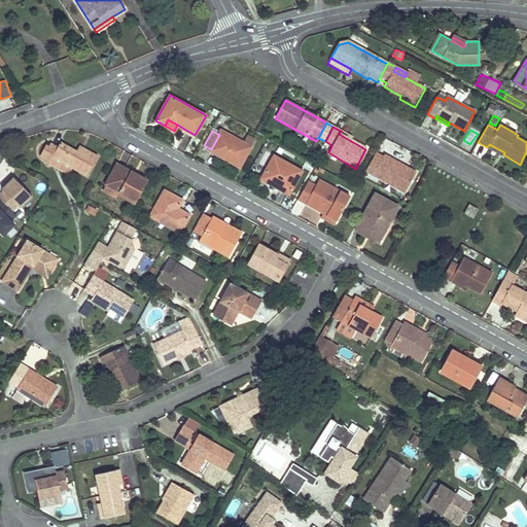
[(251,147),(243,143),(221,131),(219,135),(211,149),(211,150),(240,167),(251,147)]
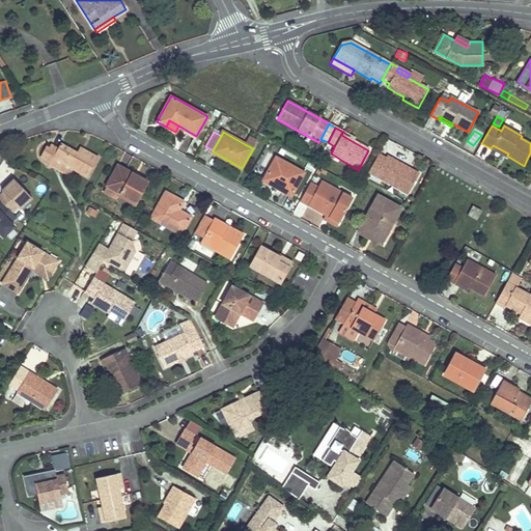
[(343,132),(341,135),(354,142),(356,139),(343,132)]
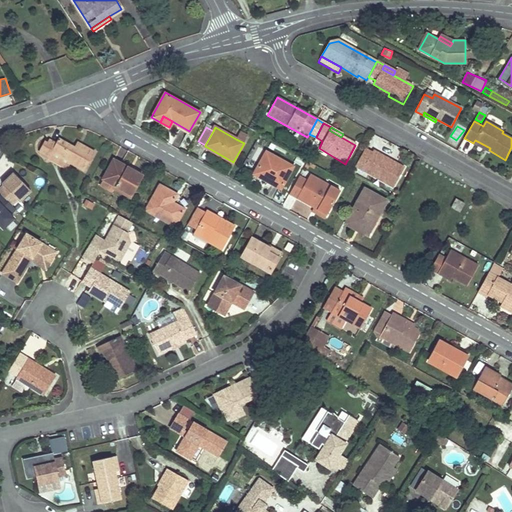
[(248,136),(240,131),(236,139),(244,143),(248,136)]
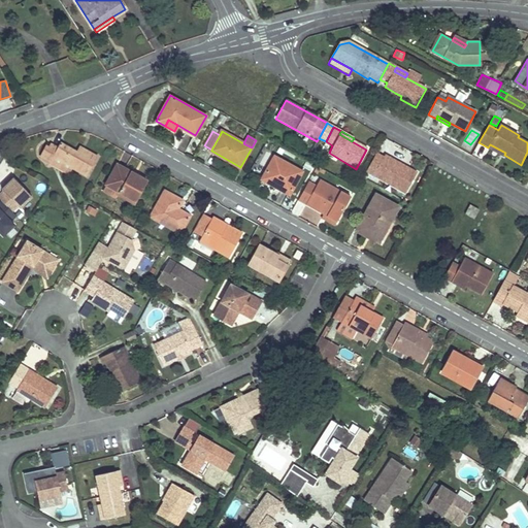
[(81,155),(76,153),(60,143),(58,147),(51,143),(48,146),(45,145),(40,156),(51,162),(53,157),(72,167),(87,175),(97,158),(84,150),(81,155)]
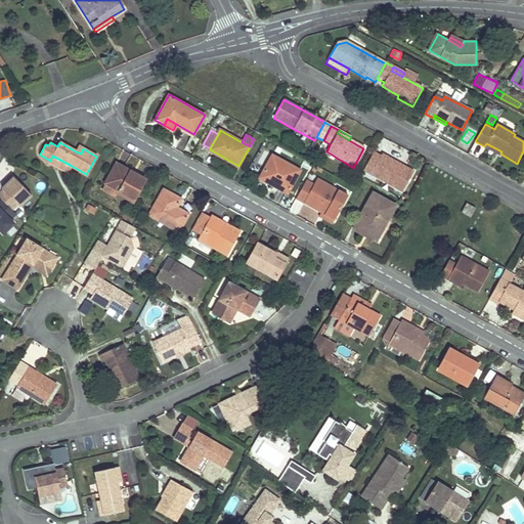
[(486,143),(484,146),(499,156),(500,154),(501,151),(486,143)]
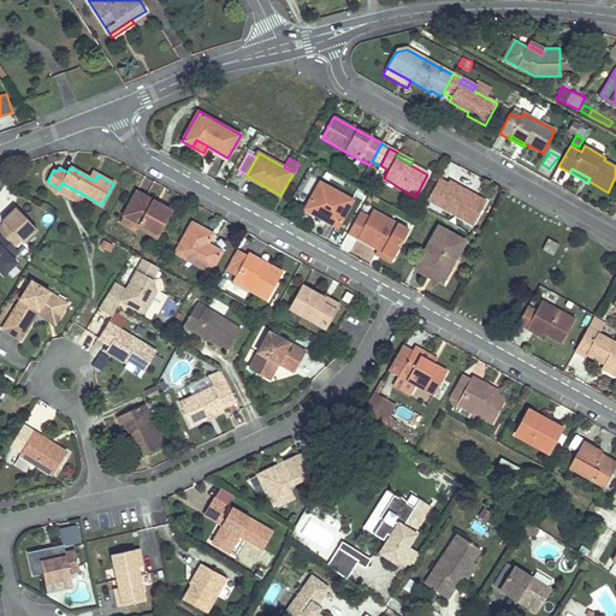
[(448,183),(439,178),(427,200),(473,224),(486,201),(449,181),(448,183)]
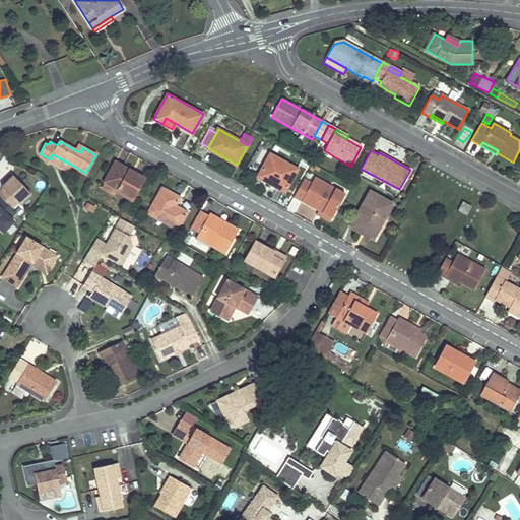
[(50,159),(58,164),(59,163),(69,169),(71,165),(52,154),(50,159)]
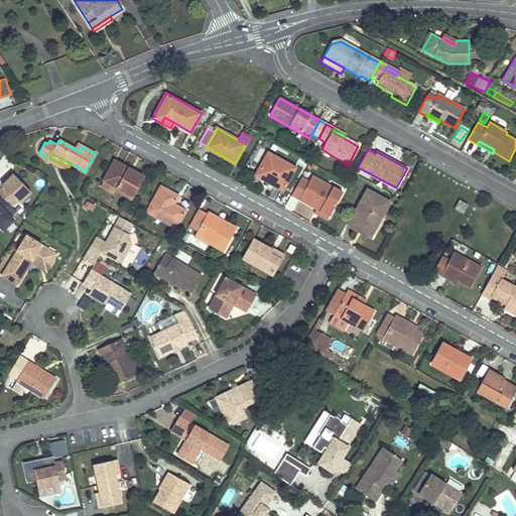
[(268,153),(257,172),(275,181),(273,185),(283,190),(295,168),(268,153)]
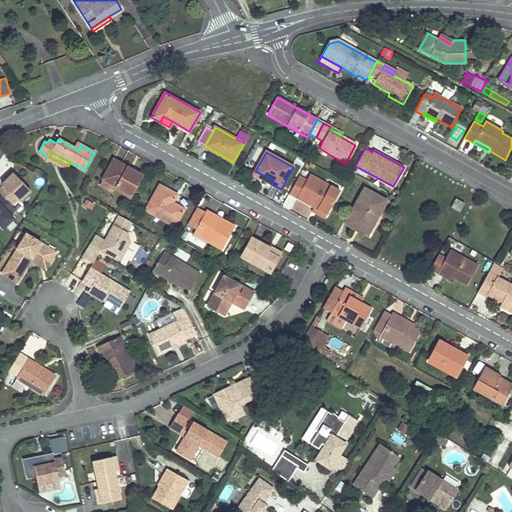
[(115,185),(131,194),(142,175),(113,159),(103,178),(115,185)]
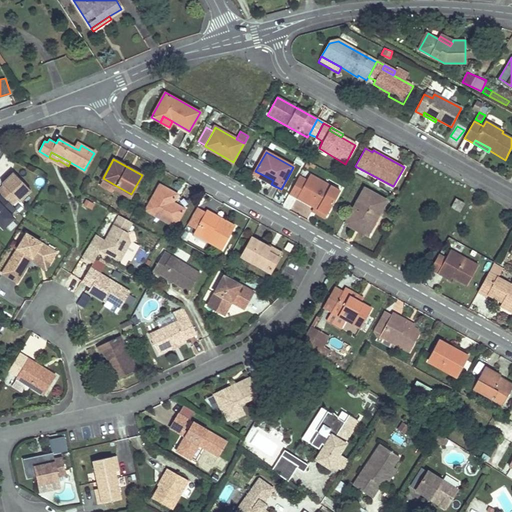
[(273,180),(255,171),(254,174),(271,184),(273,180)]
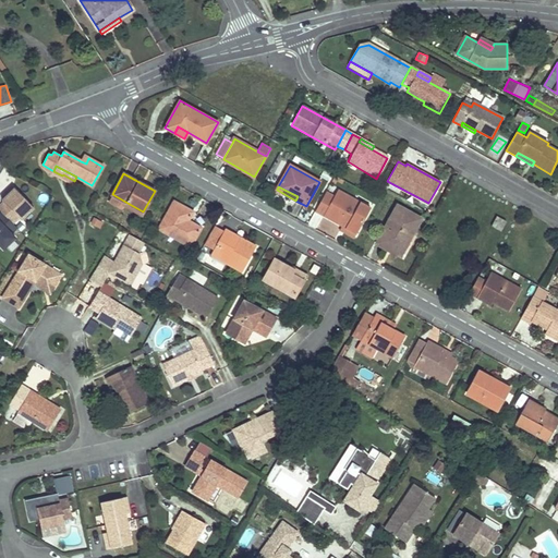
[(0,204),(0,209),(2,211),(13,222),(19,217),(21,219),(34,207),(14,187),(2,199),(3,202),(0,204)]
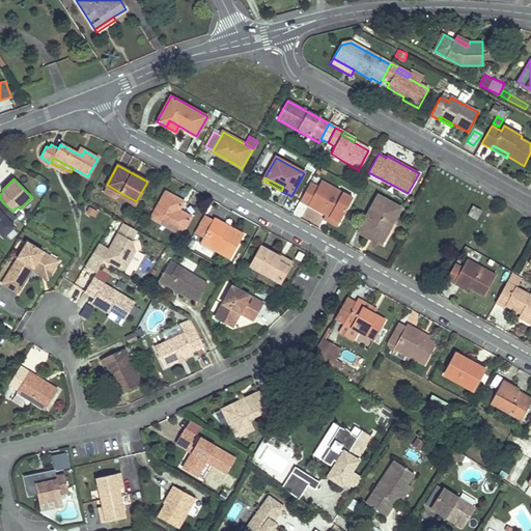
[(322,180),(318,187),(311,183),(301,200),(326,215),(324,219),(337,226),(353,198),(322,180)]
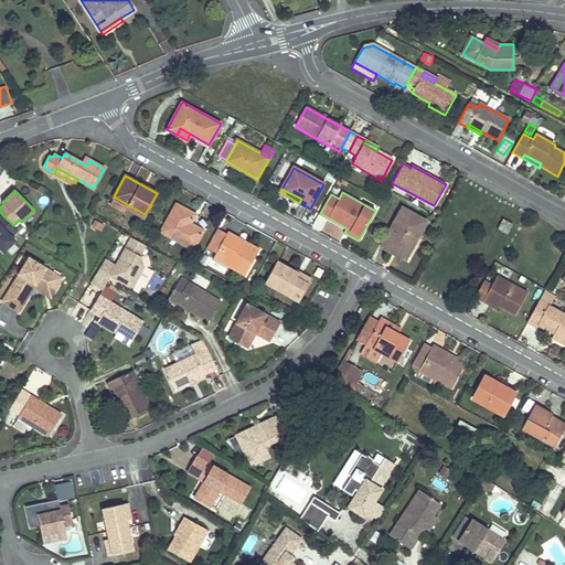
[(127,204),(126,208),(144,217),(145,214),(127,204)]
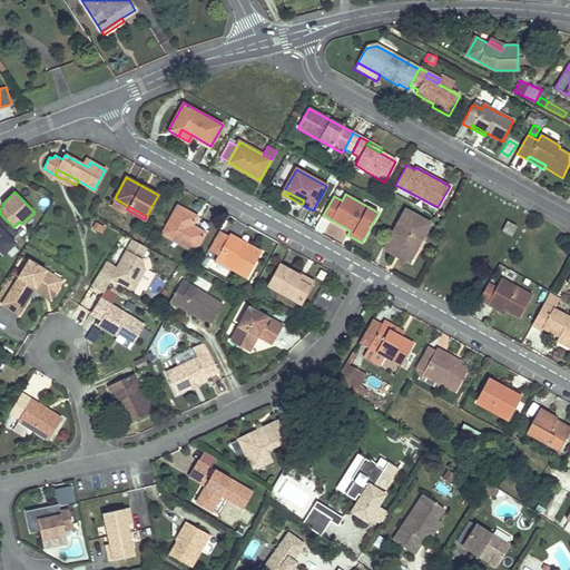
[(178,206),(163,234),(194,252),(205,233),(192,225),(196,216),(178,206)]
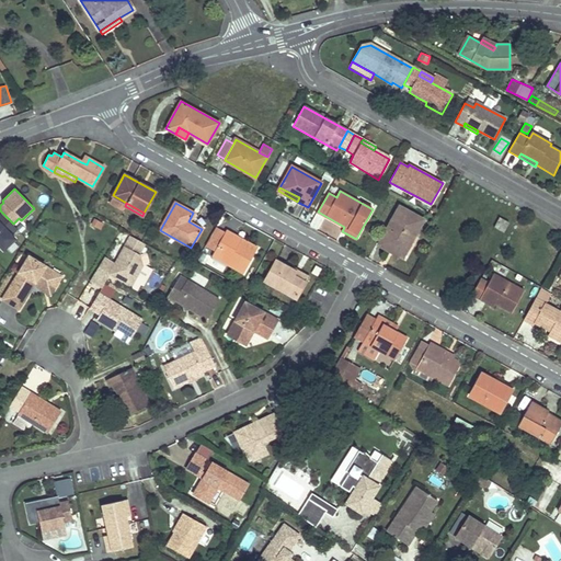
[(400,206),(381,240),(405,254),(424,220),(400,206)]
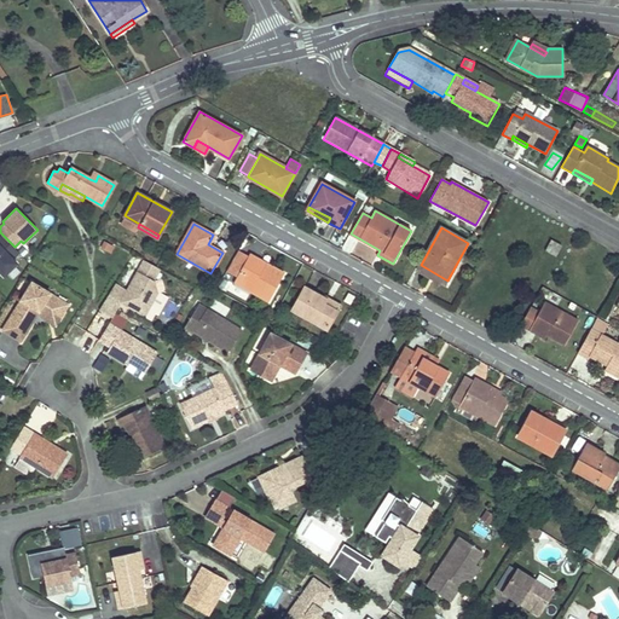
[(19,252),(15,247),(3,235),(0,236),(0,271),(4,276),(17,262),(12,258),(19,252)]
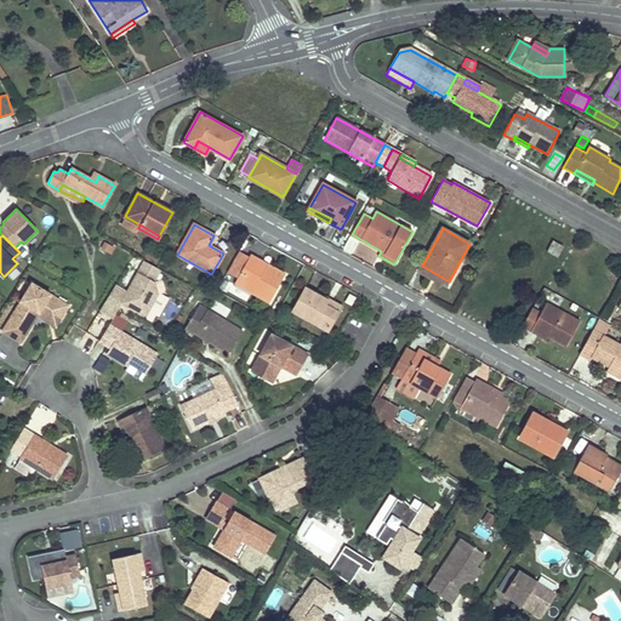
[(104,240),(100,250),(110,255),(115,245),(104,240)]
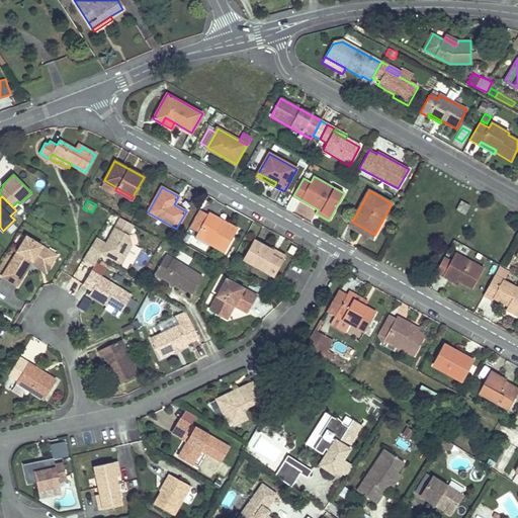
[(470,205),(461,201),(457,209),(465,214),(470,205)]
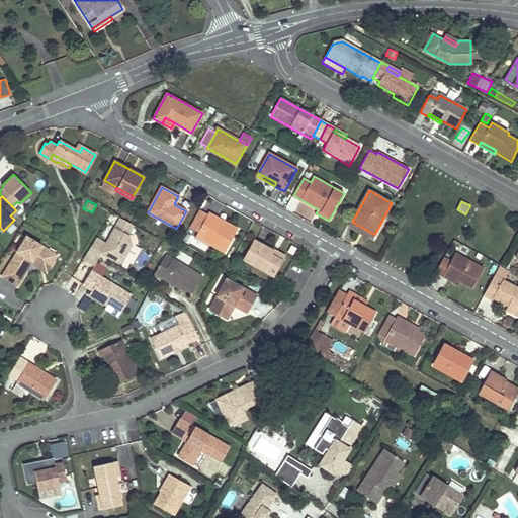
[(196,236),(225,252),(237,230),(208,213),(196,236)]
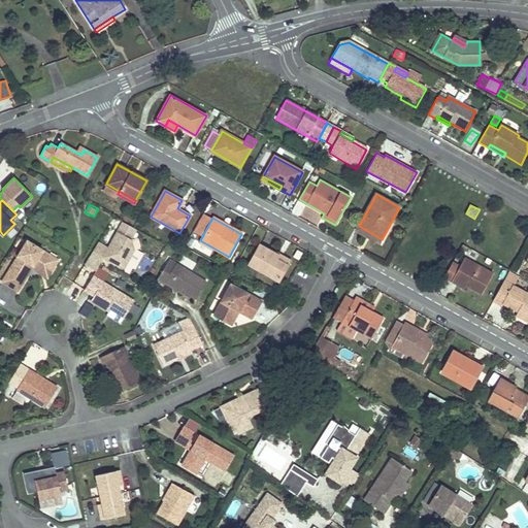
[(109,246),(99,241),(93,252),(111,262),(113,259),(118,261),(116,264),(124,269),(135,250),(132,239),(137,229),(124,222),(109,246)]
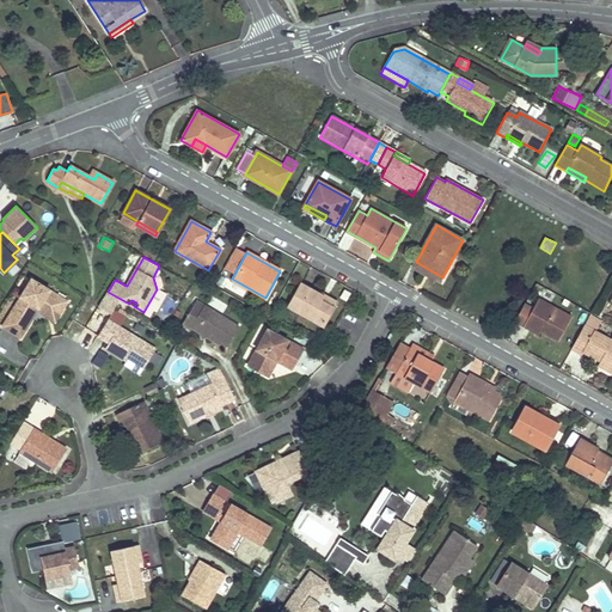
[(416,262),(412,267),(439,282),(442,277),(416,262)]
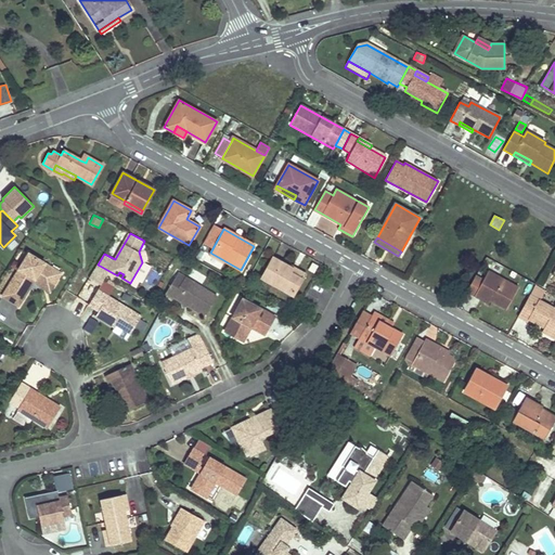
[(139,252),(142,262),(145,261),(147,258),(145,249),(139,252)]
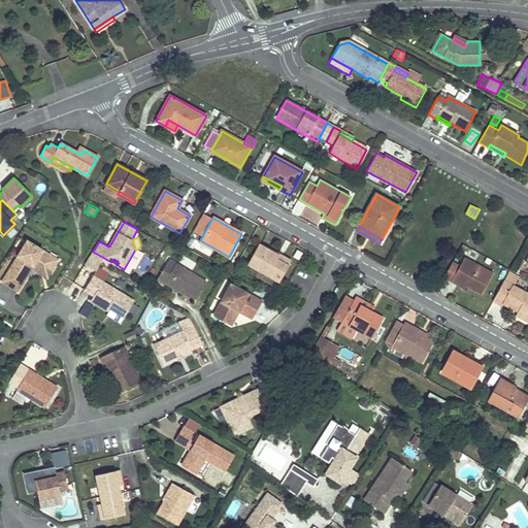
[(50,274),(59,259),(28,240),(2,281),(19,291),(28,274),(21,270),(26,261),(34,265),(50,274)]
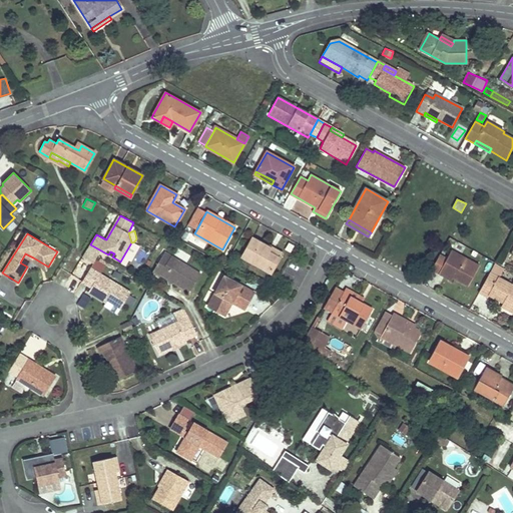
[(268,251),(270,247),(251,238),(241,258),(271,273),(279,259),(268,251)]
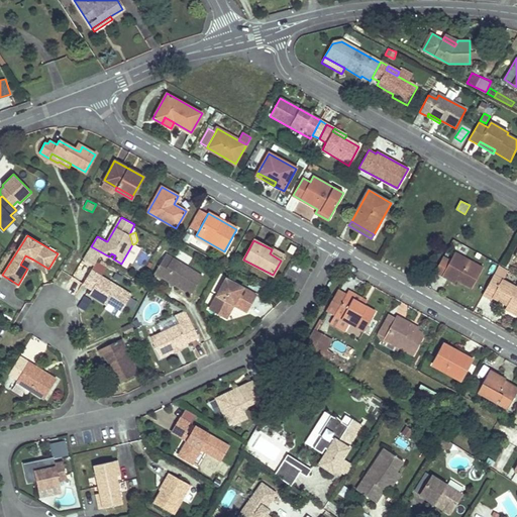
[(132,244),(121,264),(126,266),(128,261),(131,263),(139,248),(132,244)]
